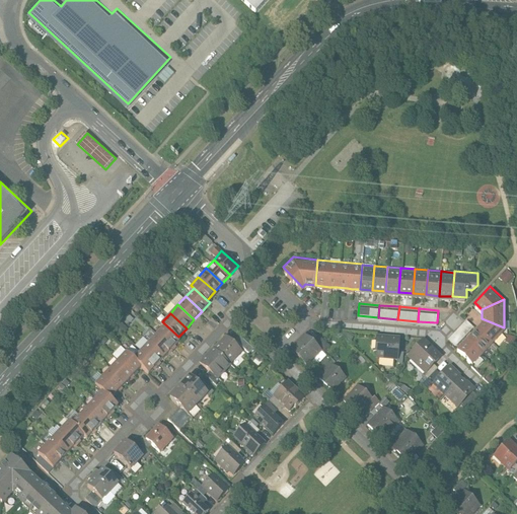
[(456,343),(474,322),(466,315),(448,336),(456,343)]
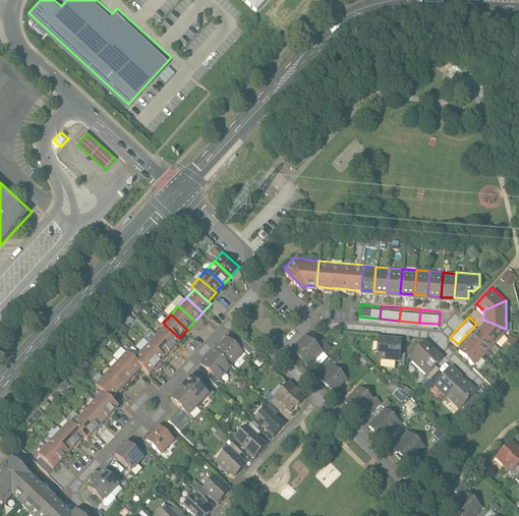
[(506,329),(483,320),(475,329),(492,343),(506,329)]
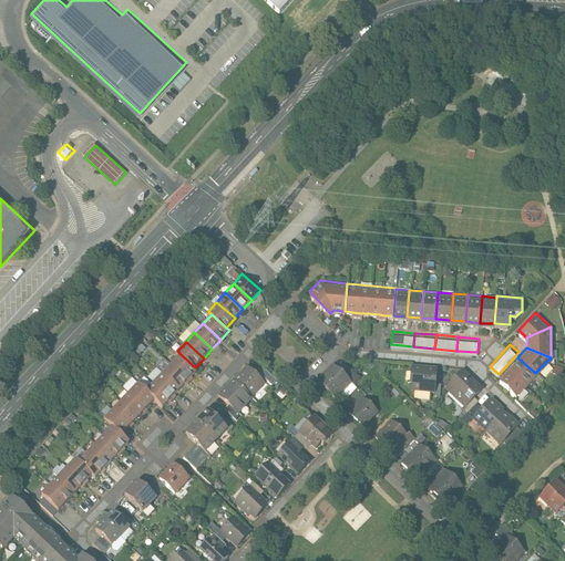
[(180,353),(172,361),(188,378),(197,370),(195,367),(180,353)]
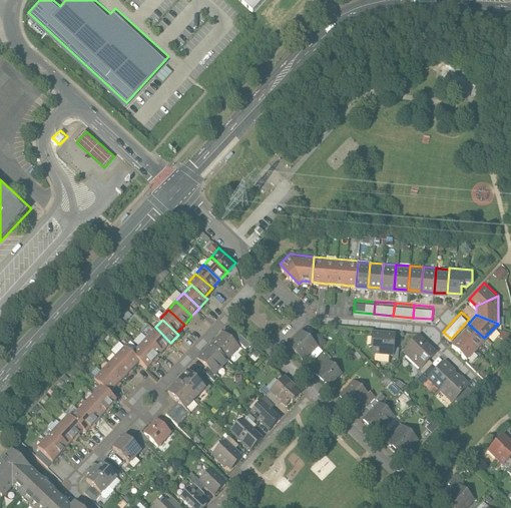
[(484,338),(468,324),(461,332),(476,347),(484,338)]
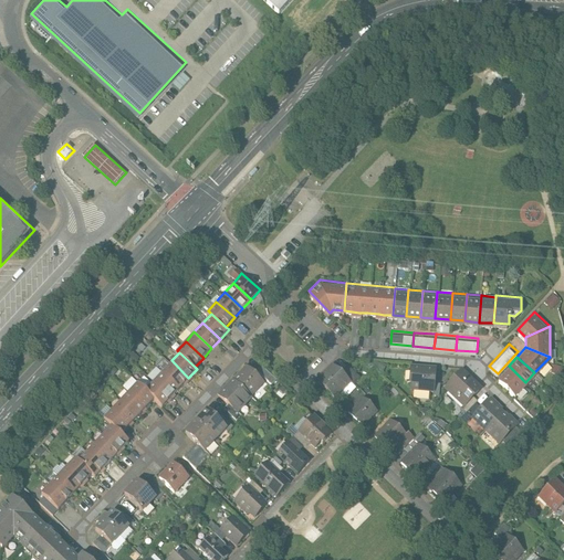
[(333,359),(316,376),(336,393),(352,377),(345,370),(333,359)]
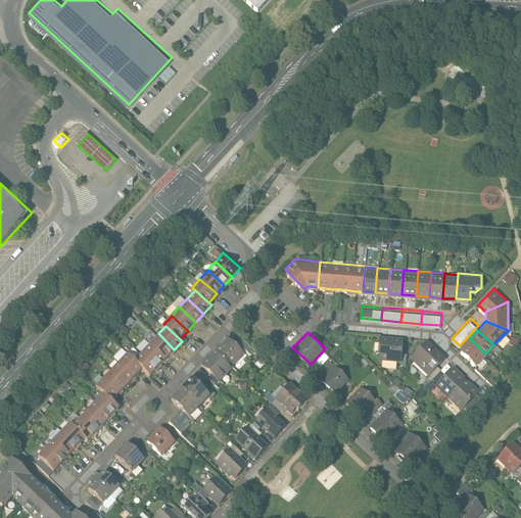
[(158,333),(150,341),(166,357),(174,349),(158,333)]
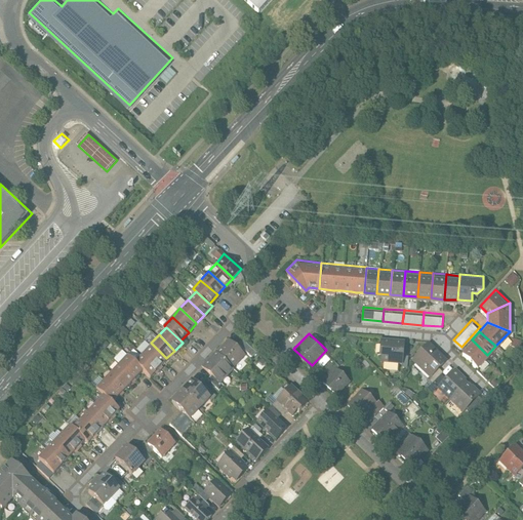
[(404,360),(405,336),(380,334),(379,359),(404,360)]
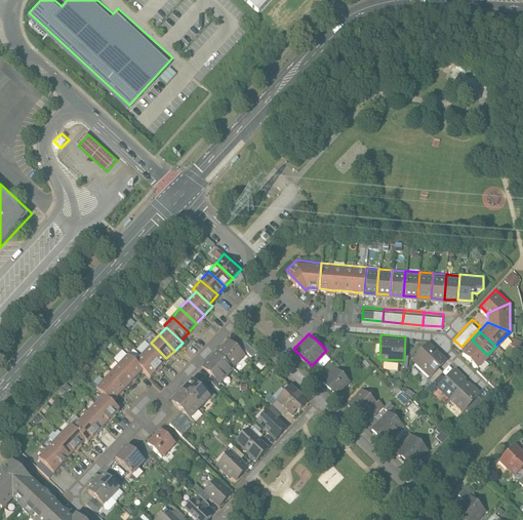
[(229,335),(216,350),(233,364),(246,350),(229,335)]
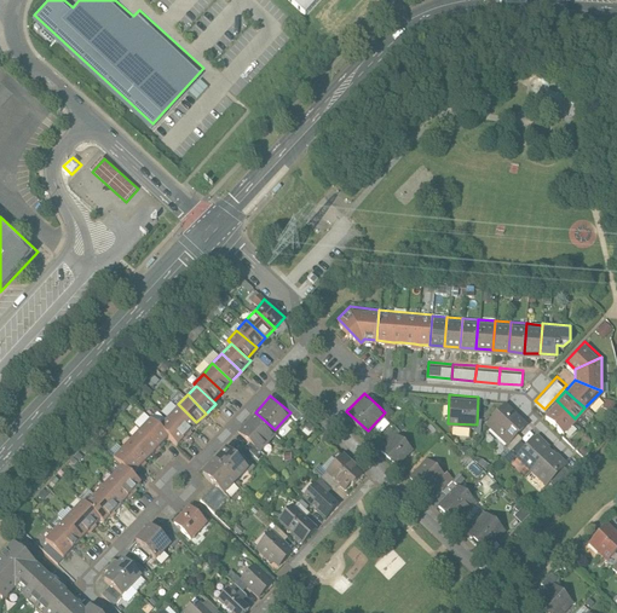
[(378,405),(385,412),(388,416),(396,408),(385,398),(378,405)]
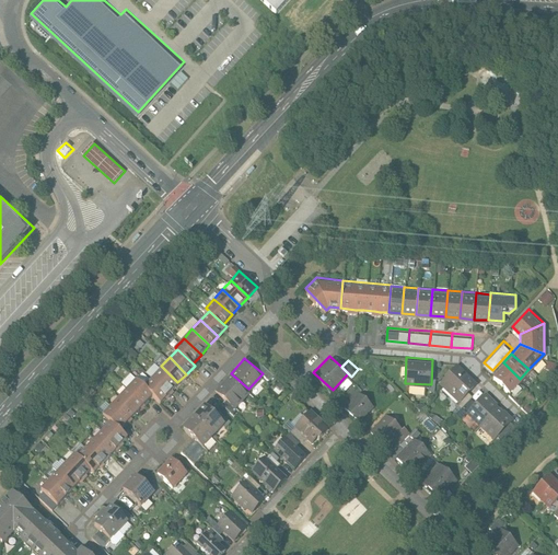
[(460,399),(478,380),(460,360),(440,380),(460,399)]
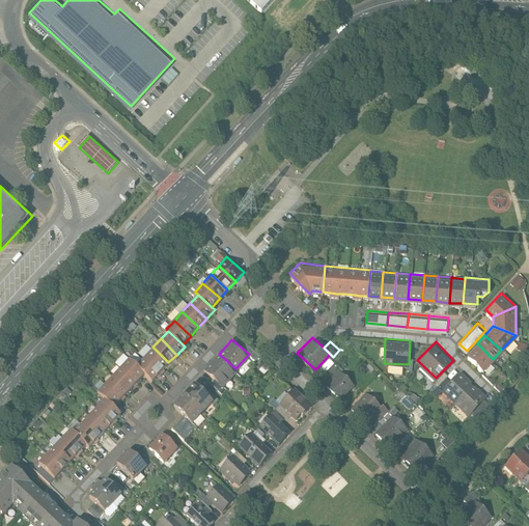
[(493,359),(477,343),(467,354),(483,369),(493,359)]
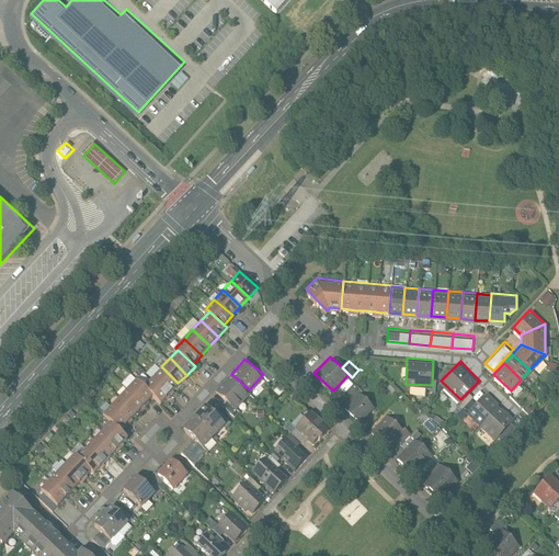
[(161,366),(152,375),(170,392),(178,383),(161,366)]
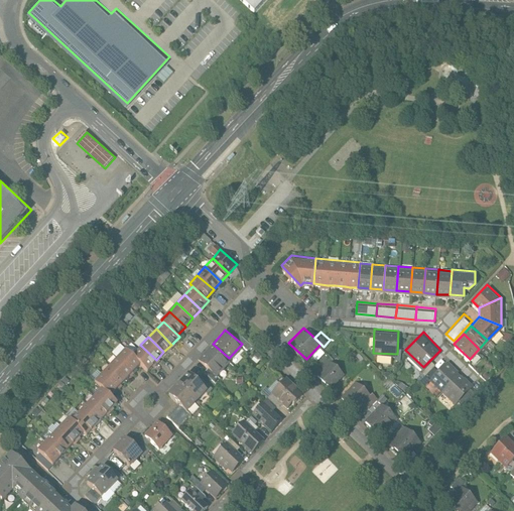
[(222,377),(234,363),(213,344),(200,358),(222,377)]
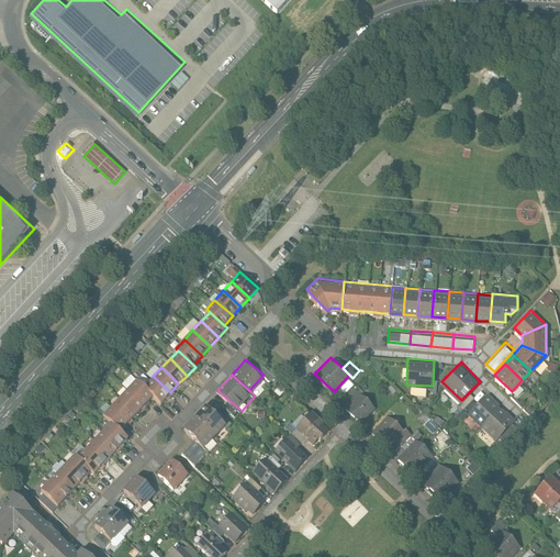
[(153,376),(145,383),(154,393),(161,401),(170,392),(153,376)]
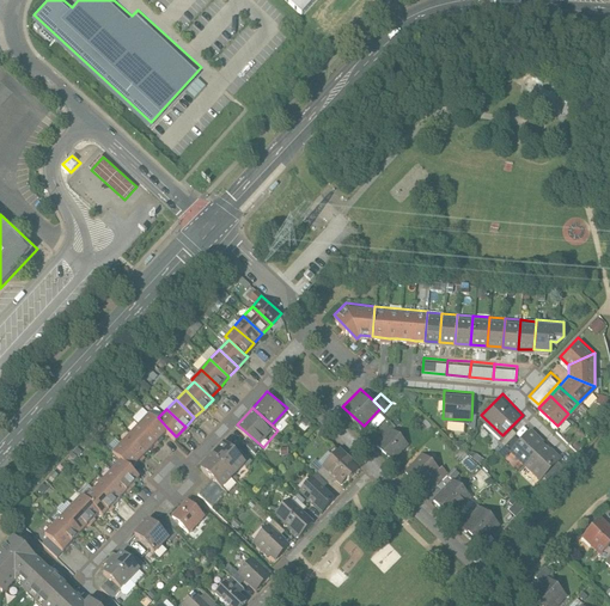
[(150,410),(140,418),(158,436),(168,428),(158,417),(150,410)]
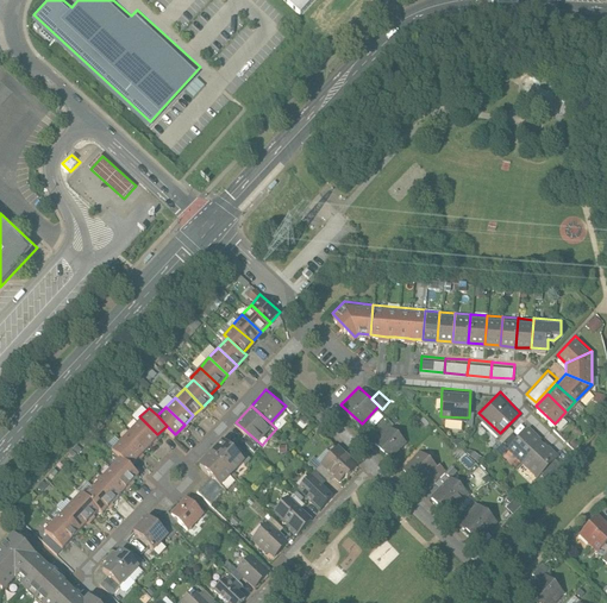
[(389,421),(390,422),(394,419),(388,413),(379,425),(382,428),(389,421)]
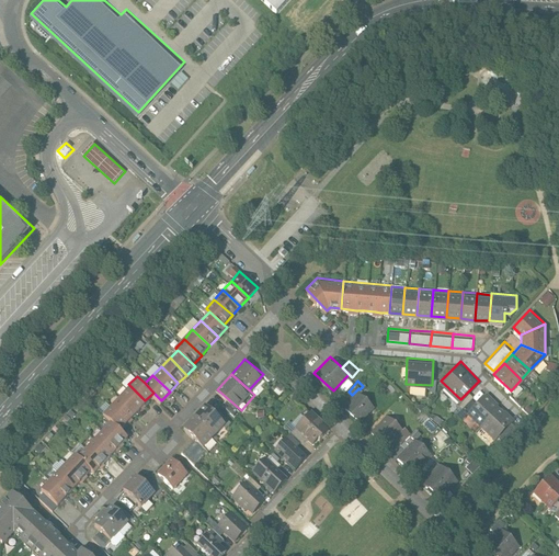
[(128,384),(120,393),(137,409),(145,400),(128,384)]
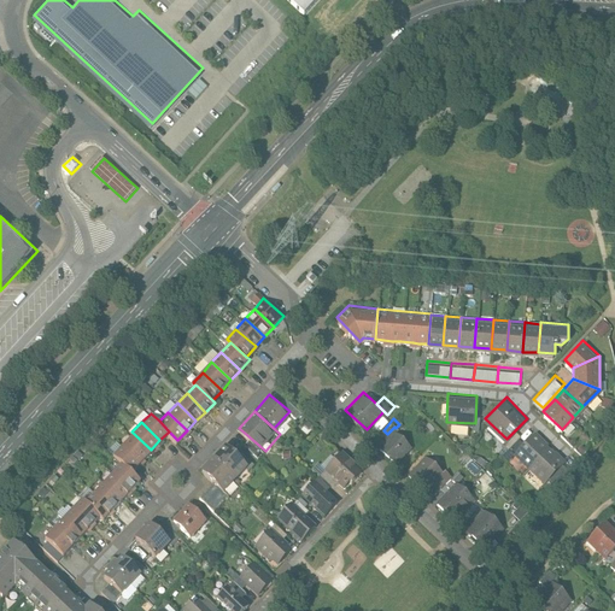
[(387,434),(380,444),(398,460),(414,444),(396,428),(394,427),(387,434)]
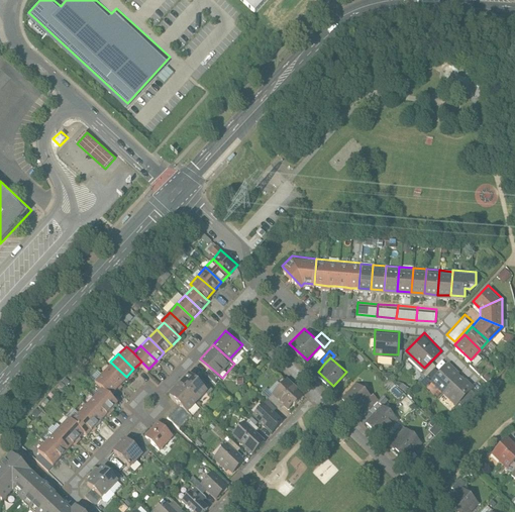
[(431,378),(443,390),(462,371),(449,359),(431,378)]
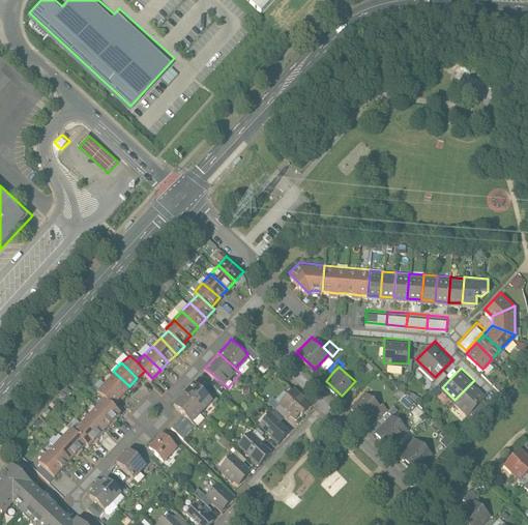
[(113,371),(106,379),(121,395),(129,386),(113,371)]
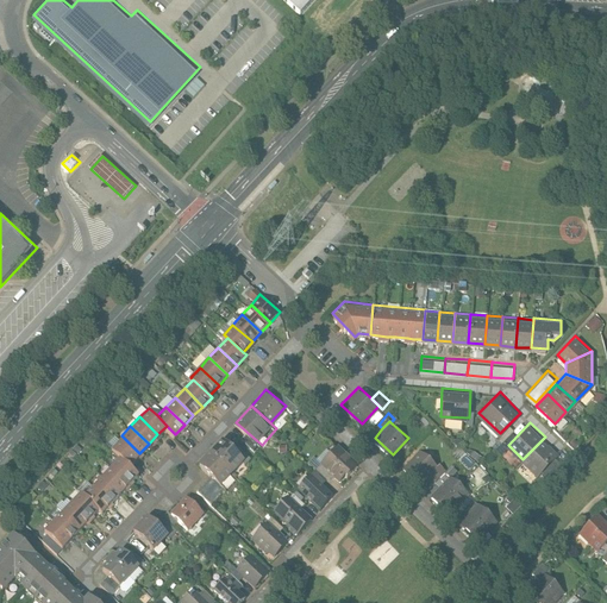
[(121,435),(112,444),(120,452),(130,463),(139,453),(121,435)]
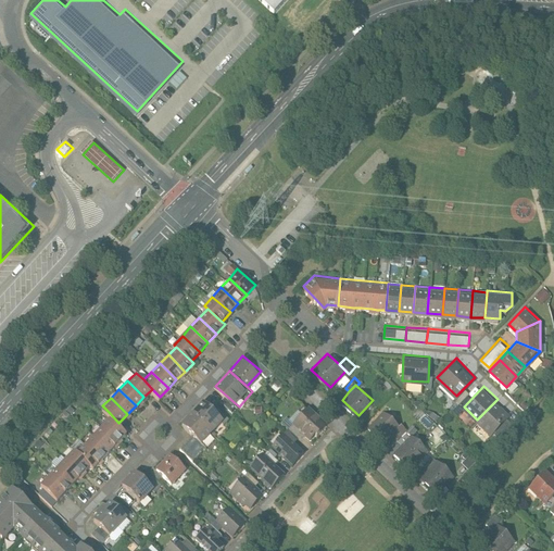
[(203,399),(192,411),(215,430),(226,420),(203,399)]
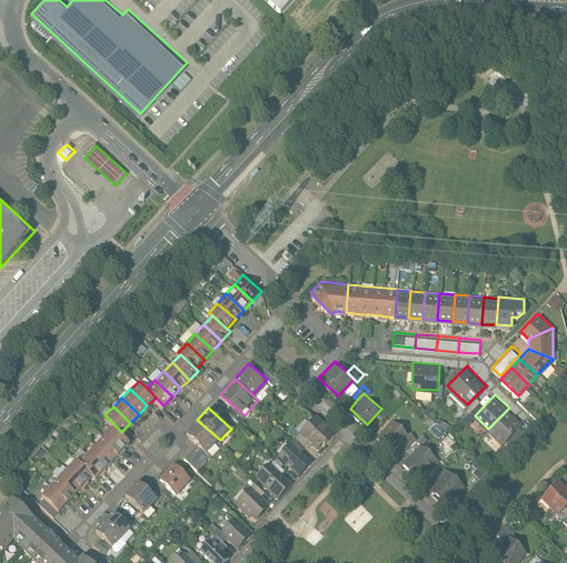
[(488,429),(503,442),(523,421),(509,408),(488,429)]
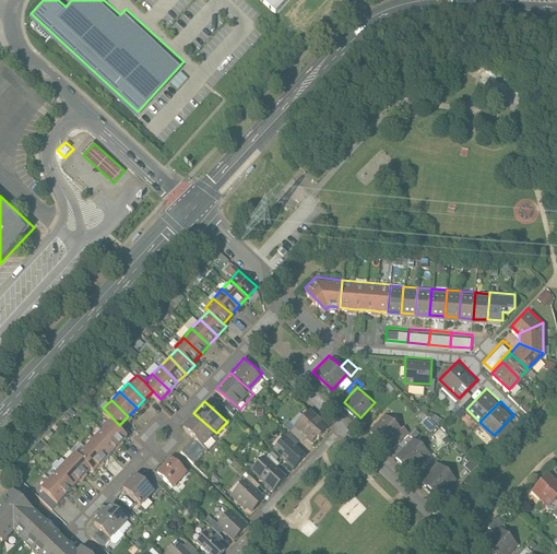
[(313,402),(297,422),(318,439),(334,420),(313,402)]
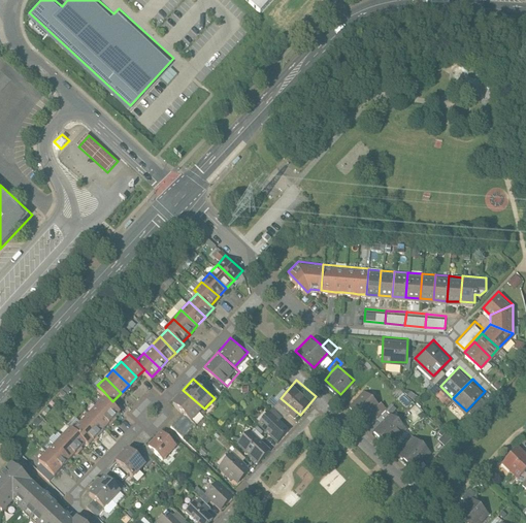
[(364,387),(349,403),(366,419),(370,414),(374,418),(387,404),(381,399),(380,401),(364,387)]
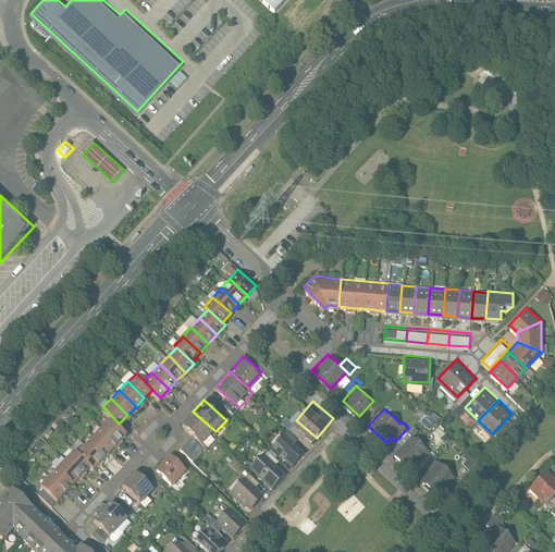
[(193,412),(182,424),(205,443),(216,431),(193,412)]
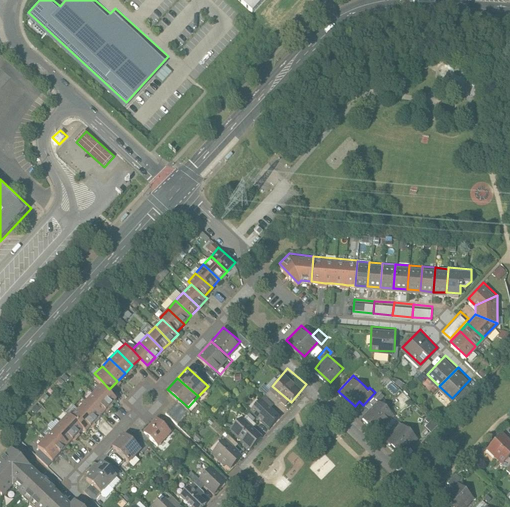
[(101,380),(93,388),(108,403),(116,395),(109,389),(101,380)]
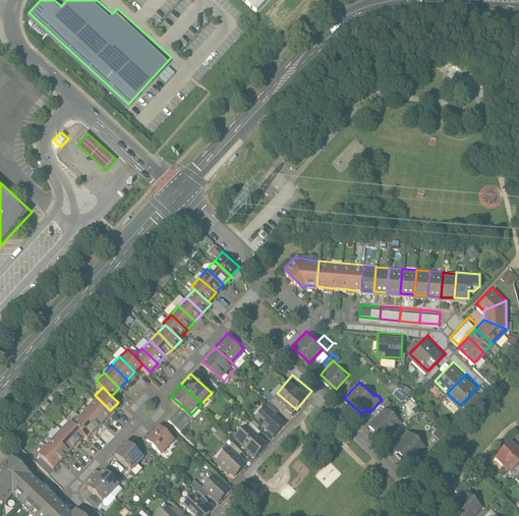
[(95,395),(87,403),(103,418),(110,410),(95,395)]
